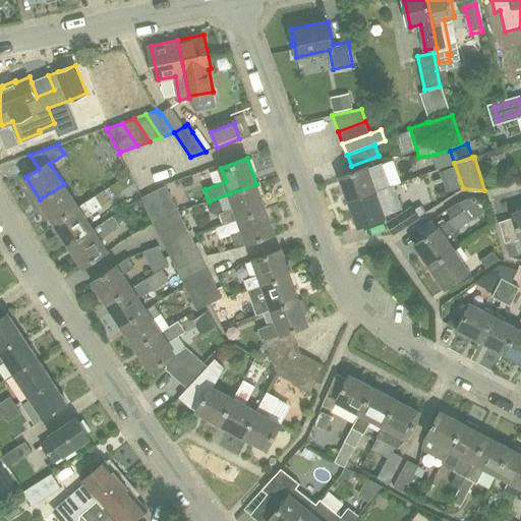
[(367,166),(341,175),(350,200),(389,186),(381,164),(368,168),(367,166)]
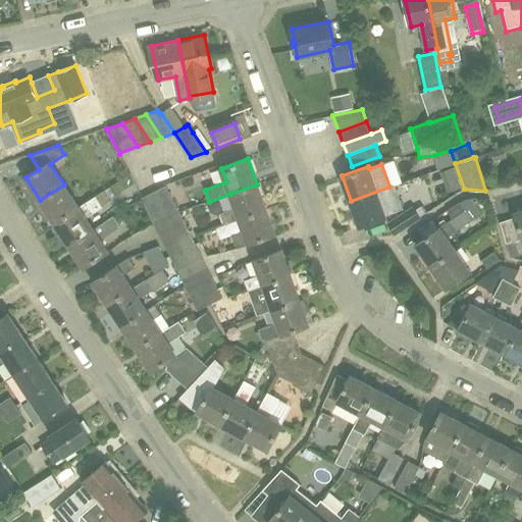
[(64,185),(40,200),(55,222),(79,207),(64,185)]
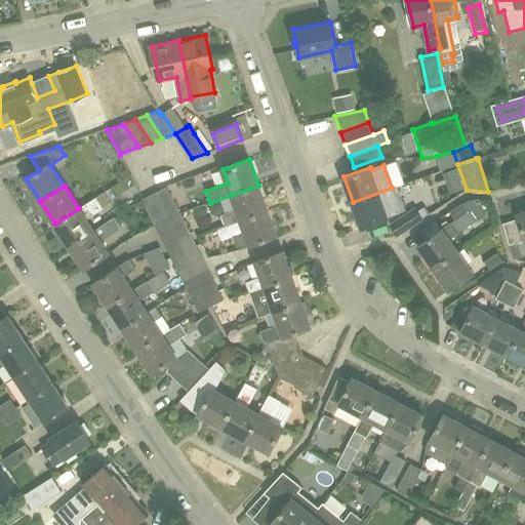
[(168,217),(180,211),(168,186),(156,192),(168,217)]
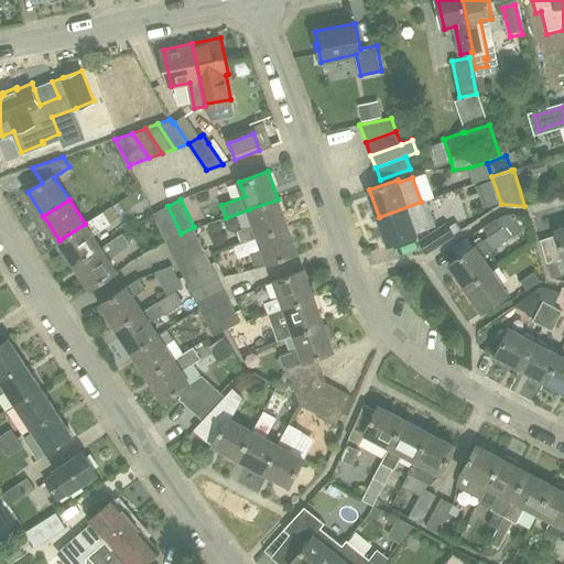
[(278,199),(249,209),(255,224),(238,230),(242,242),(259,237),(288,226),(278,199)]
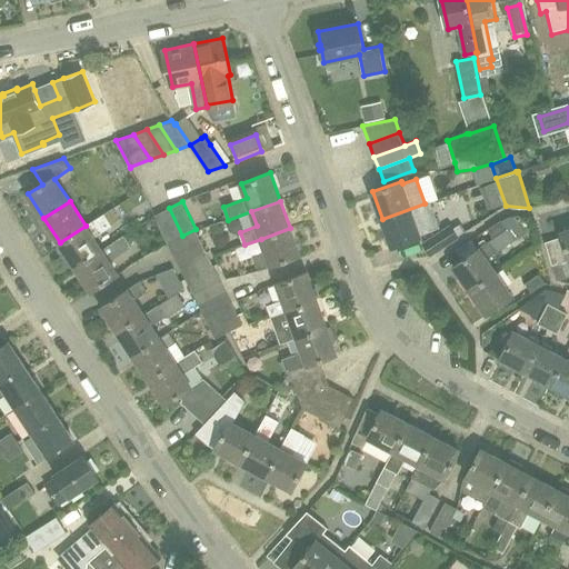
[(425,203),(382,219),(392,247),(421,237),(420,235),(438,228),(429,202),(425,203)]
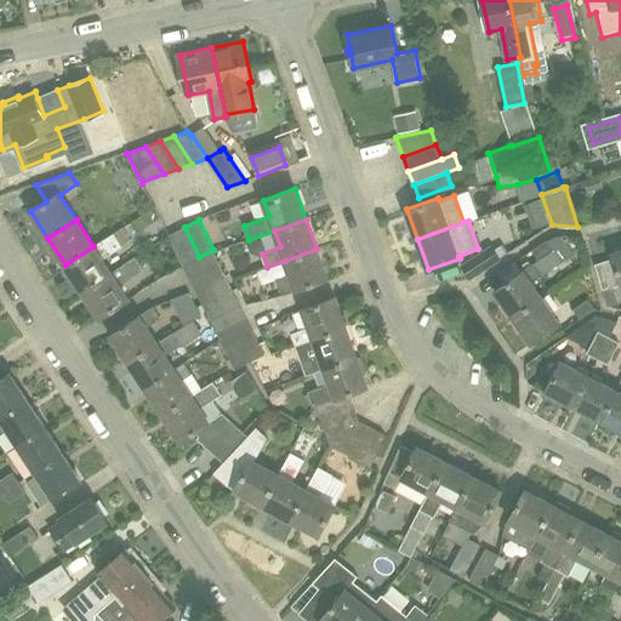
[(123,227),(93,246),(66,265),(83,291),(110,272),(102,258),(123,246),(120,244),(130,238),(123,227)]
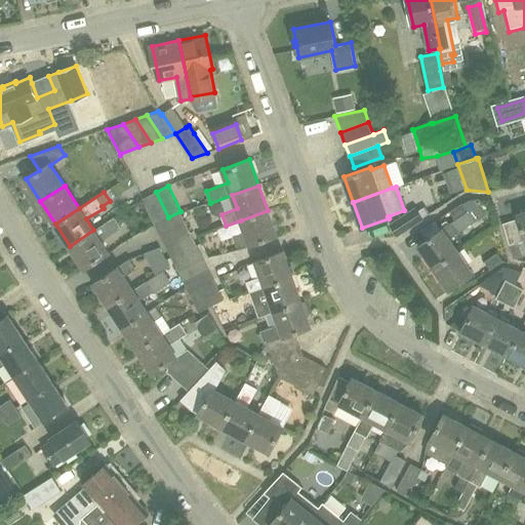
[(168,217),(156,192),(143,199),(155,224),(168,217)]
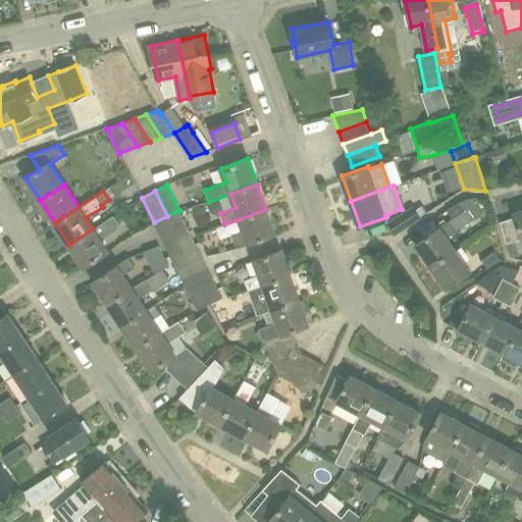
[(448,210),(453,218),(465,210),(460,202),(448,210)]
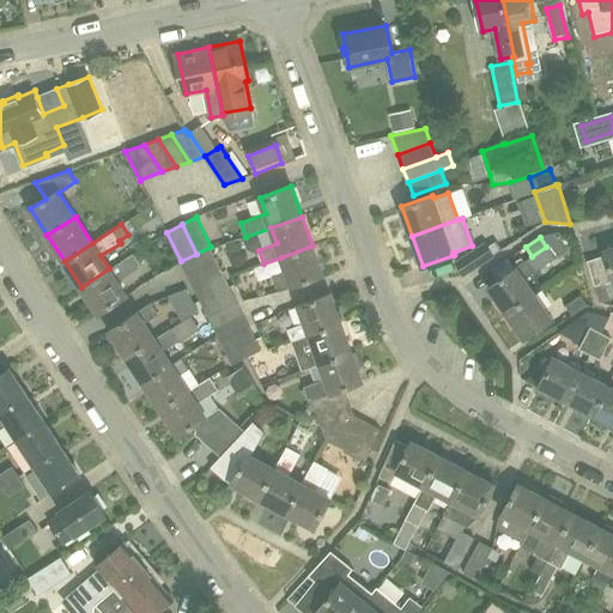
[(465,277),(495,255),(485,242),(455,262),(465,277)]
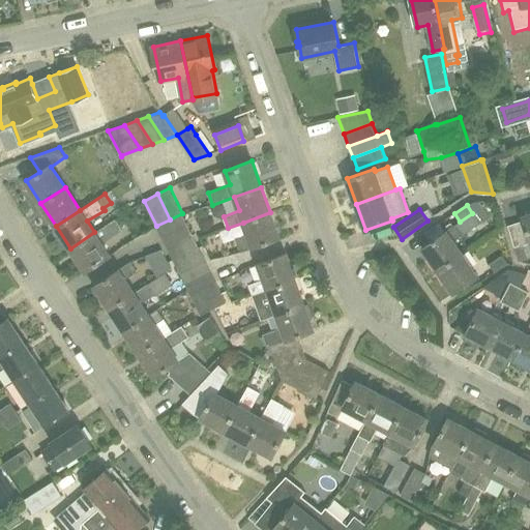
[(243,223),(248,235),(236,239),(240,253),(280,238),(270,212),(243,223)]
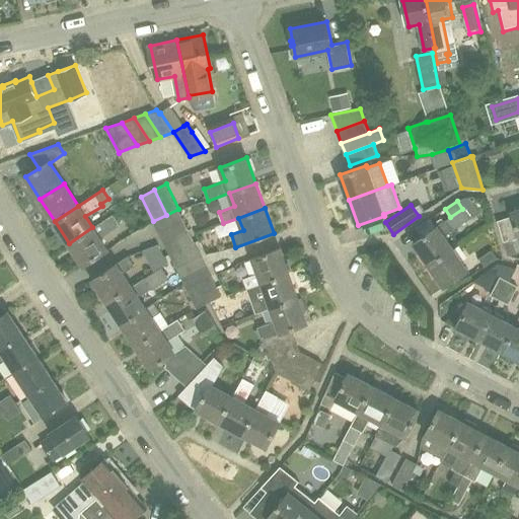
[(178,209),(166,215),(153,221),(158,233),(184,220),(178,209)]
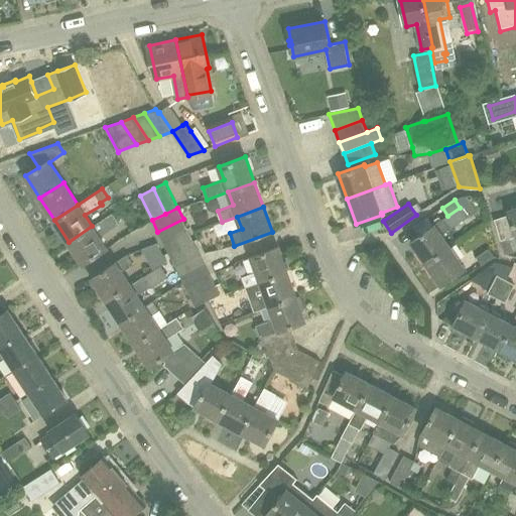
[(515,208),(509,211),(510,215),(495,219),(501,240),(500,240),(504,255),(514,252),(510,237),(511,239),(515,237),(515,208)]
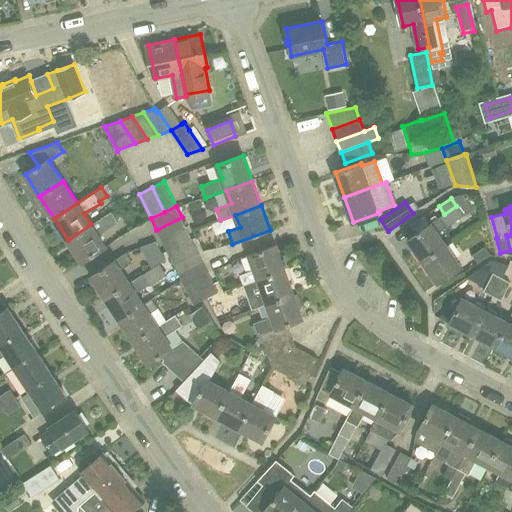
[(111,211),(91,224),(68,240),(82,262),(106,246),(98,236),(119,222),(111,211)]
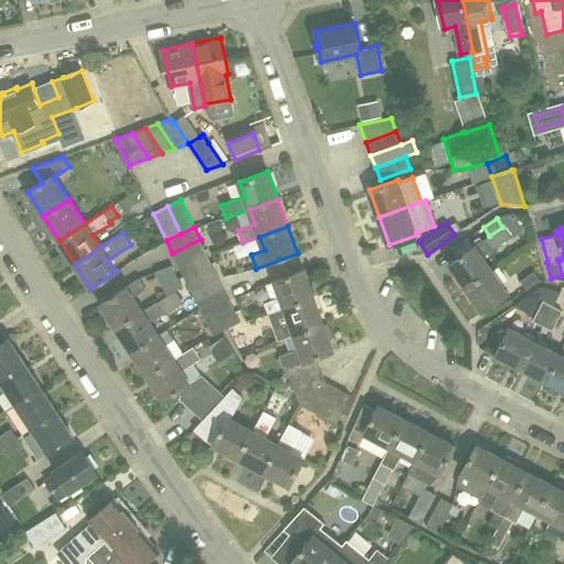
[(201,239),(172,253),(184,277),(199,269),(194,259),(207,252),(201,239)]
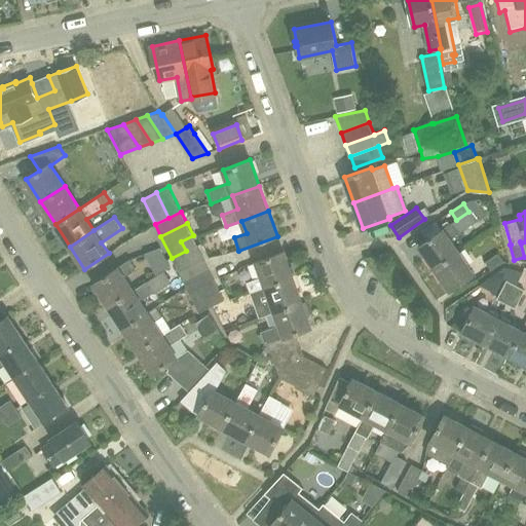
[(420,246),(436,267),(458,252),(450,239),(459,232),(453,223),(420,246)]
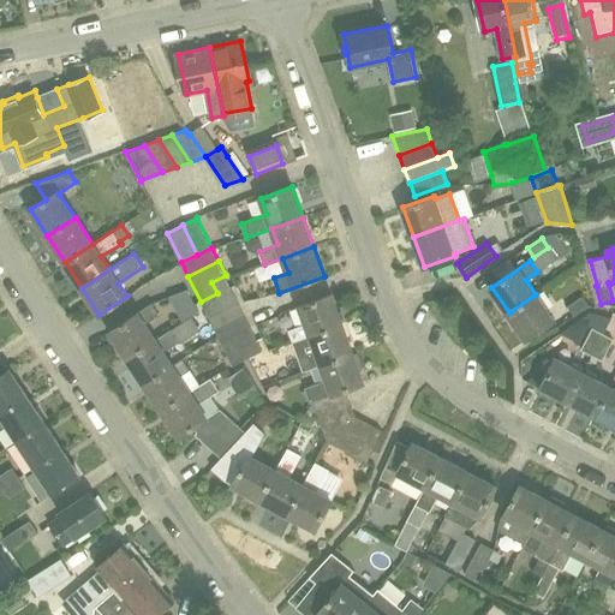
[(218,293),(219,297),(233,290),(226,275),(212,282),(218,293)]
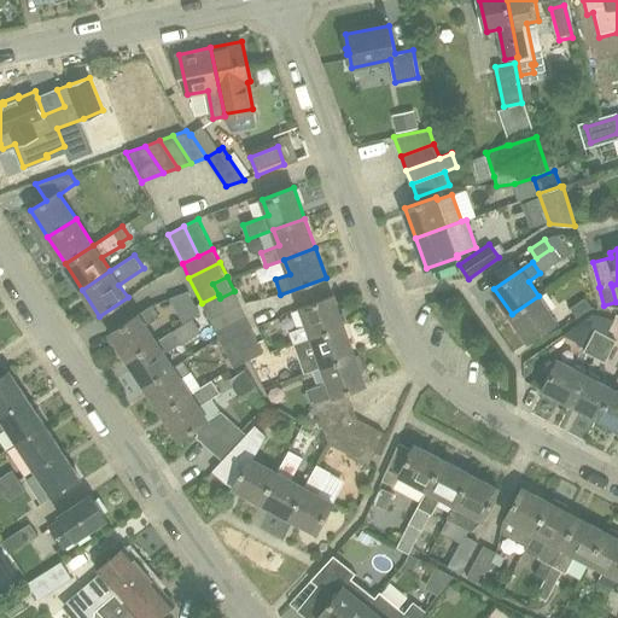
[(246,316),(234,291),(220,298),(226,310),(209,319),(216,332),(246,316)]
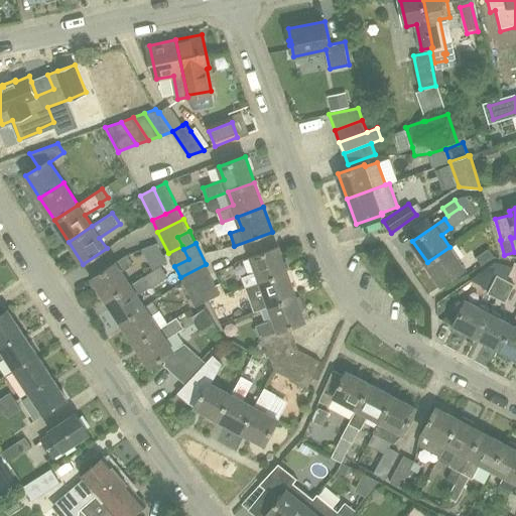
[(149,247),(152,254),(161,250),(157,244),(149,247)]
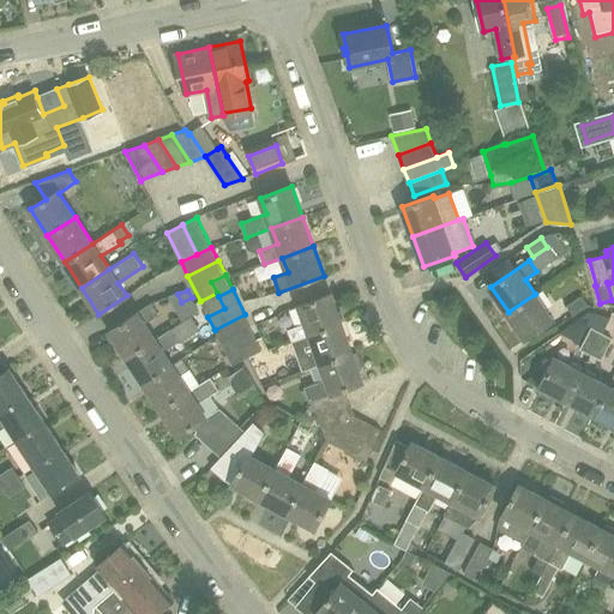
[(224,308),(218,296),(217,293),(200,301),(208,317),(224,308)]
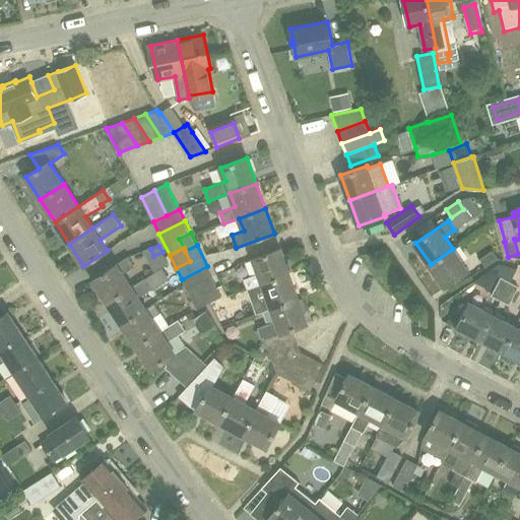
[(254,258),(259,273),(245,279),(248,289),(263,284),(289,274),(280,249),(254,258)]
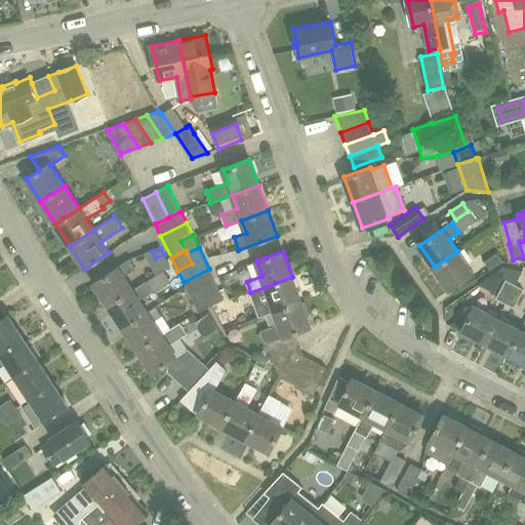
[(474,274),(457,251),(435,267),(450,289),(474,274)]
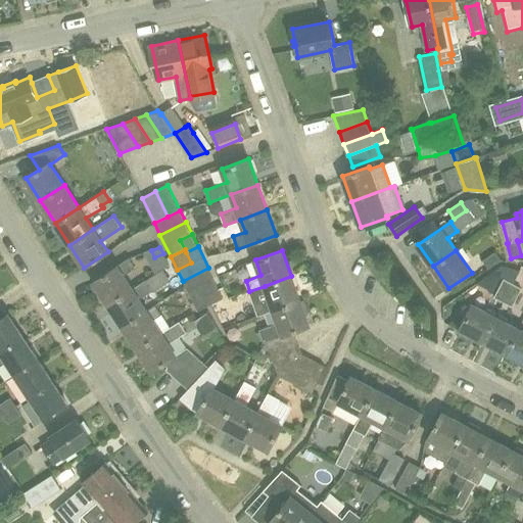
[(495,252),(483,260),(488,269),(501,260),(495,252)]
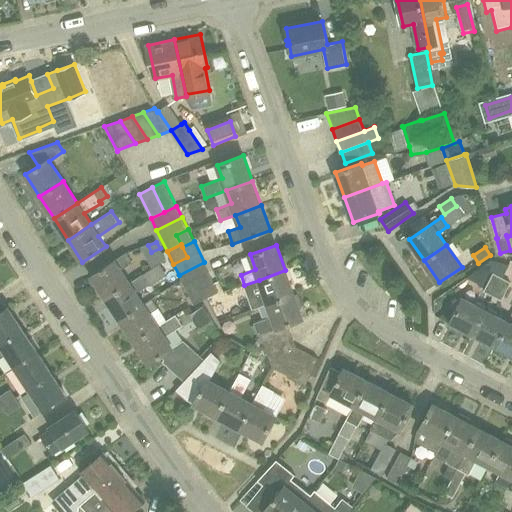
[(126,252),(92,276),(106,297),(129,282),(121,270),(133,262),(126,252)]
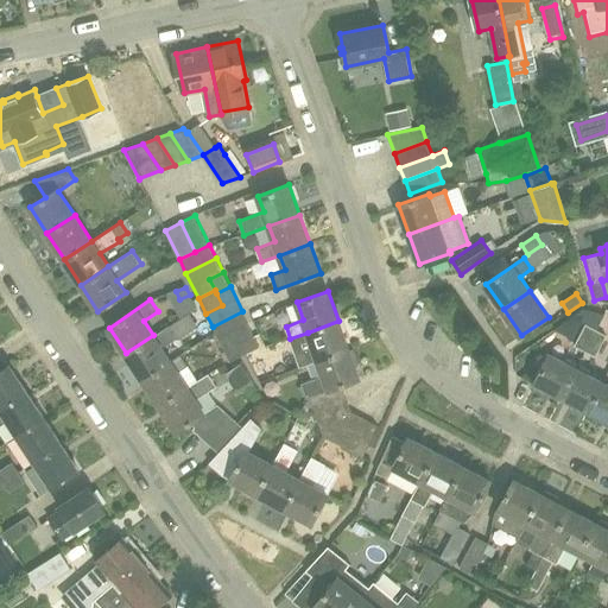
[(242,311),(213,327),(219,340),(235,331),(241,343),(254,336),(242,311)]
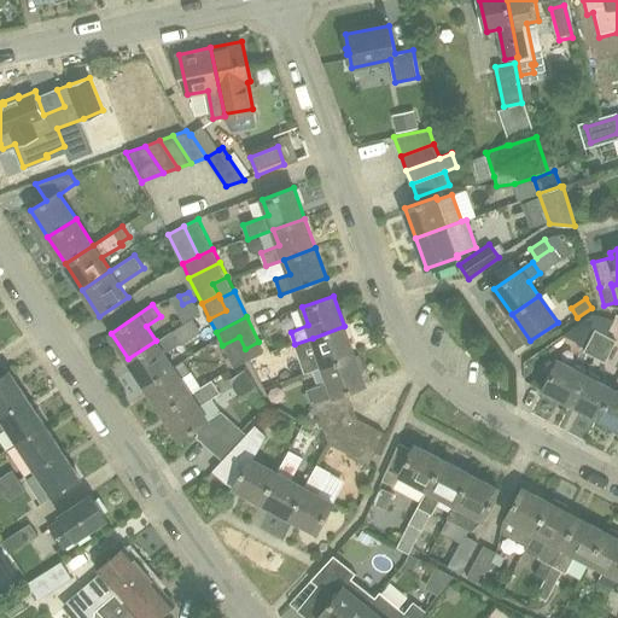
[(582,345),(590,328),(589,327),(590,324),(584,320),(563,336),(582,345)]
